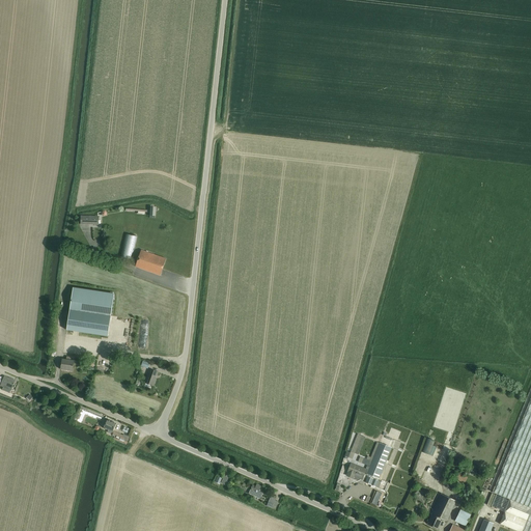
[(80,224),(99,225),(99,216),(98,216),(80,216),(80,224)]
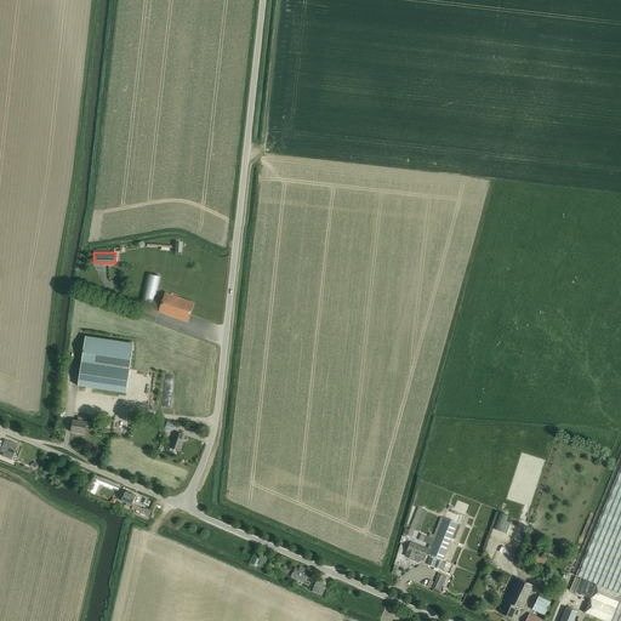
[(160,277),(148,274),(142,301),(148,302),(155,303),(160,277)]
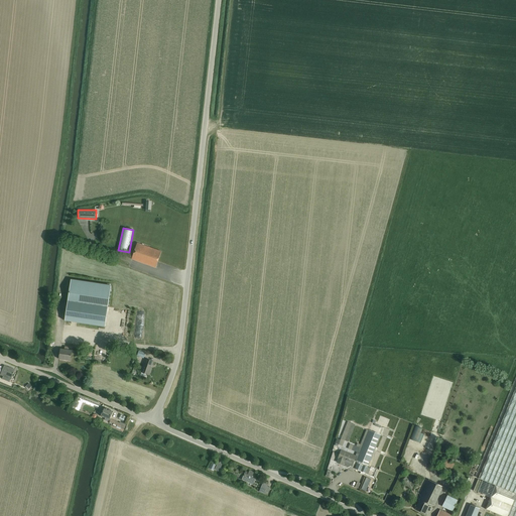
[(132,259),(156,268),(158,262),(162,252),(137,243),(132,259)]
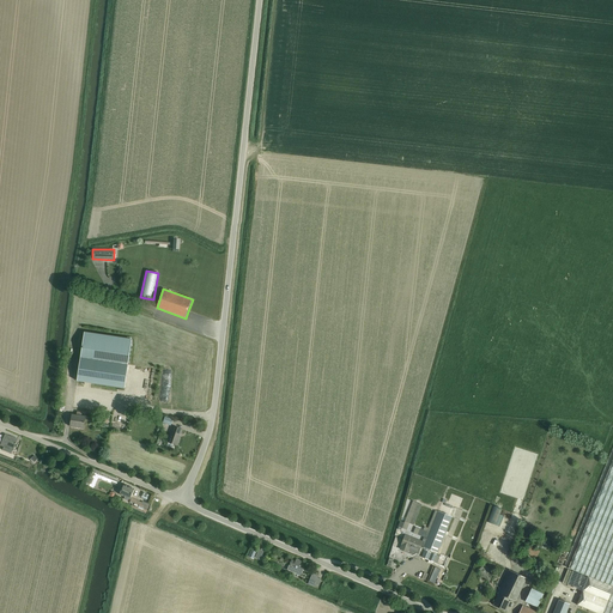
[(128,364),(132,339),(85,332),(80,360),(77,381),(125,388),(128,364)]
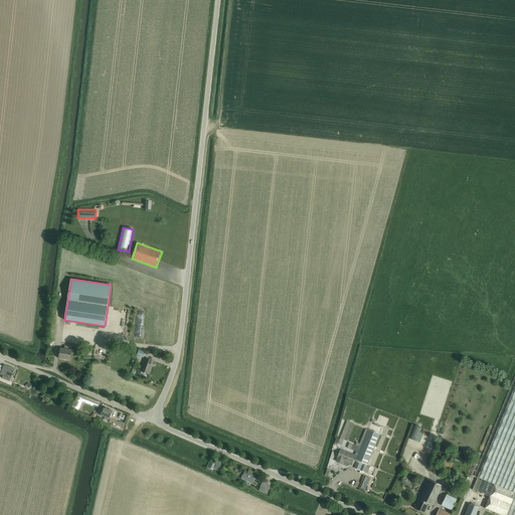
[(72,350),(68,349),(68,347),(64,346),(64,349),(60,348),(59,359),(70,360),(72,351),(72,350)]
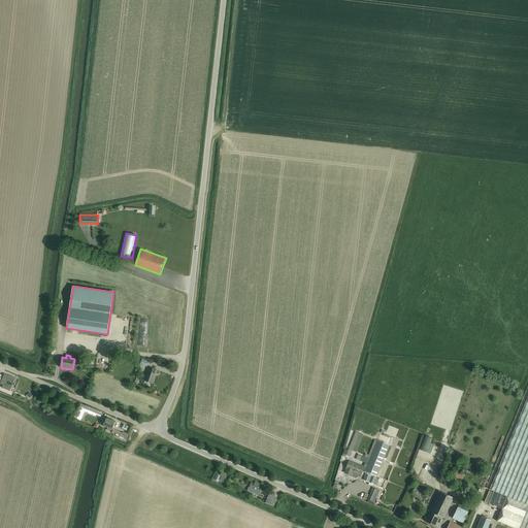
[(155,375),(155,373),(157,374),(158,370),(150,367),(144,382),(153,385),(156,376),(155,375)]
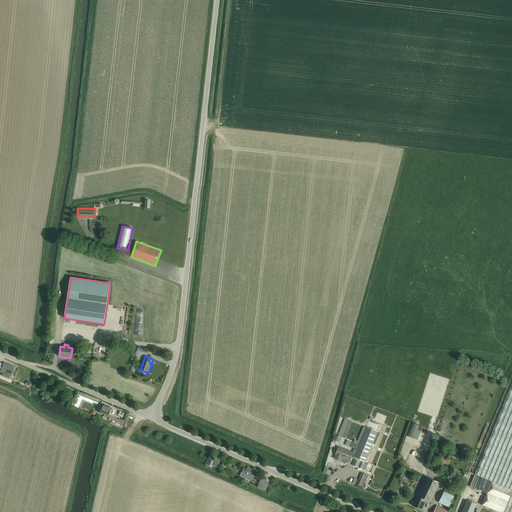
[(14,371),(14,370),(13,370),(15,367),(11,365),(10,366),(5,363),(2,371),(12,374),(13,371),(14,371)]
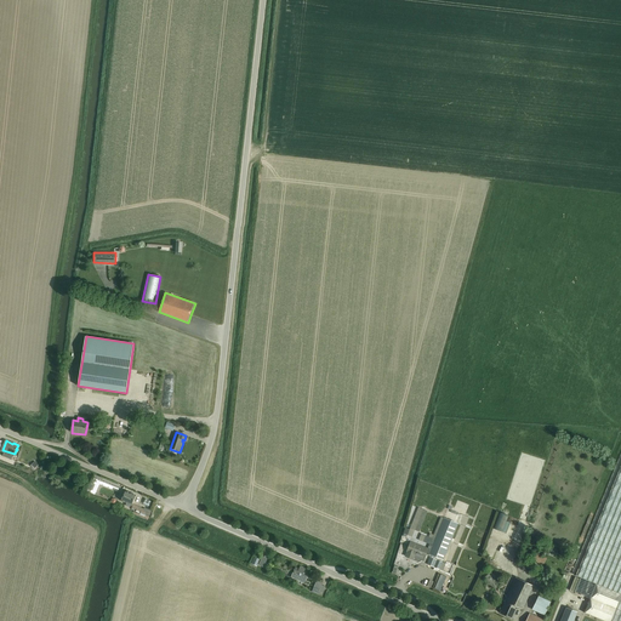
[(596,585),(585,613),(604,620),(620,620),(620,465),(576,576),(596,585)]
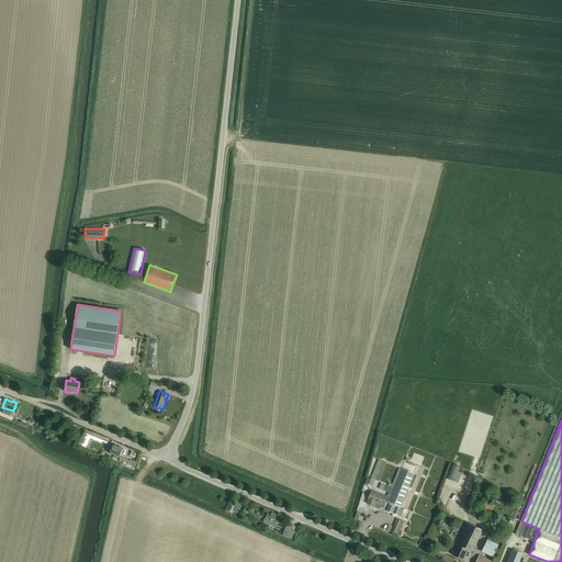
[(82,437),(78,445),(83,447),(86,448),(91,436),(108,442),(109,440),(86,430),(82,437)]
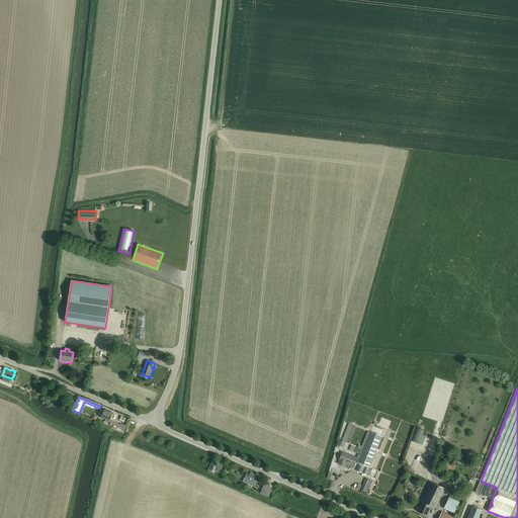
[(101,419),(109,422),(113,414),(105,410),(101,419)]
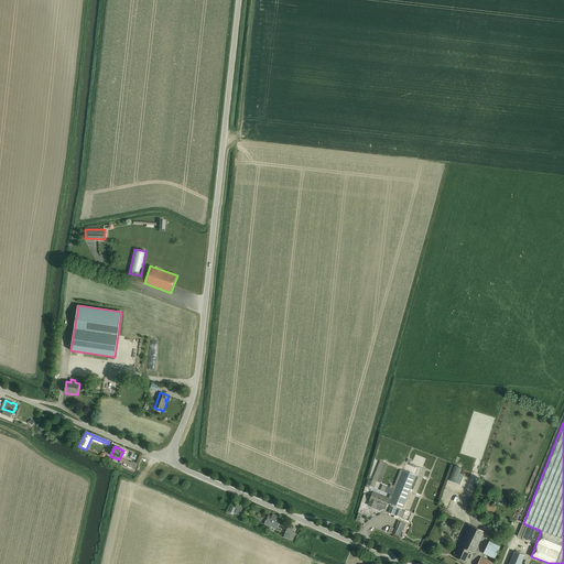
[(121,466),(132,470),(134,472),(138,464),(134,463),(134,465),(121,459),(120,463),(122,464),(121,466)]
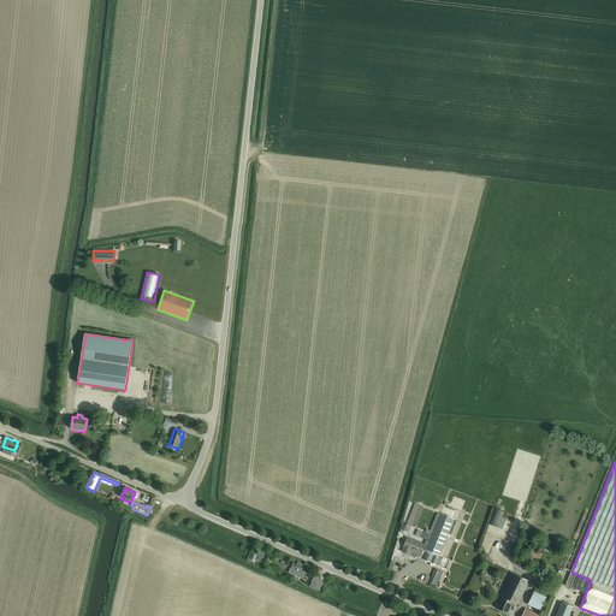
[(415,528),(424,508),(415,504),(407,526),(404,532),(409,533),(412,526),(415,528)]
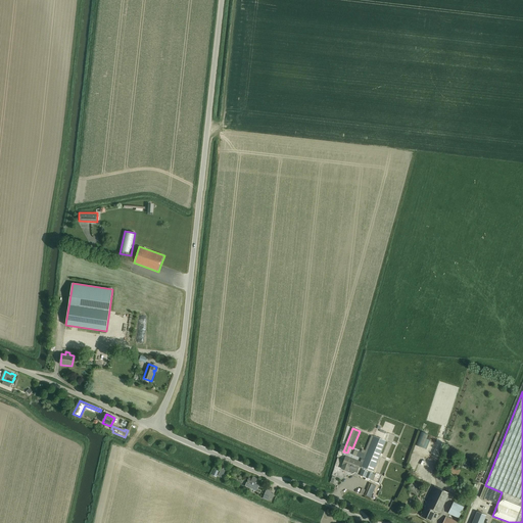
[(421,431),(416,445),(426,449),(430,440),(426,439),(428,434),(421,431)]
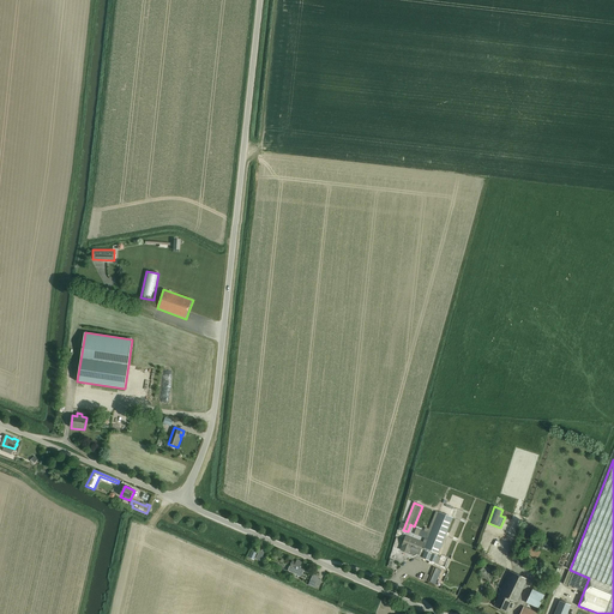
[(402,546),(401,549),(409,553),(409,552),(410,549),(420,553),(422,547),(425,547),(425,548),(438,554),(446,536),(453,518),(437,511),(428,529),(427,533),(425,531),(421,530),(419,536),(425,539),(423,542),(407,536),(402,546)]
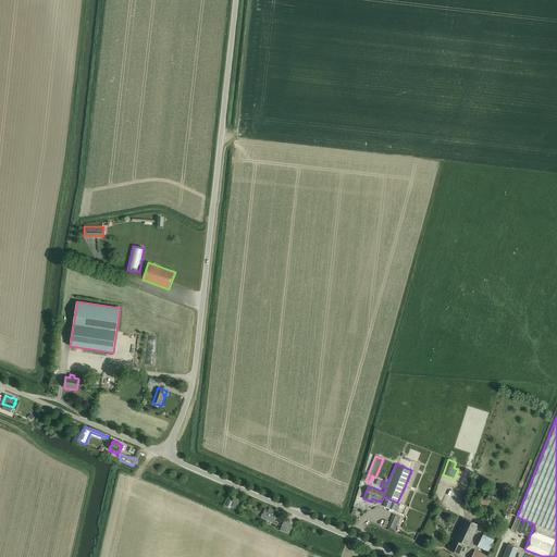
[(481,496),(478,503),(483,506),(487,507),(491,502),(486,499),(481,496)]
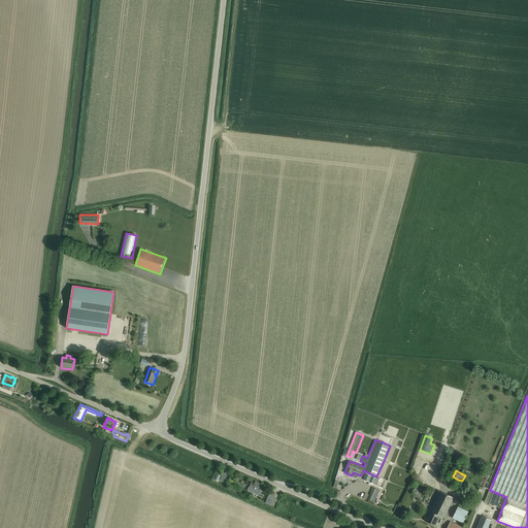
[(373,484),(376,486),(380,480),(375,477),(366,473),(363,480),(373,484)]
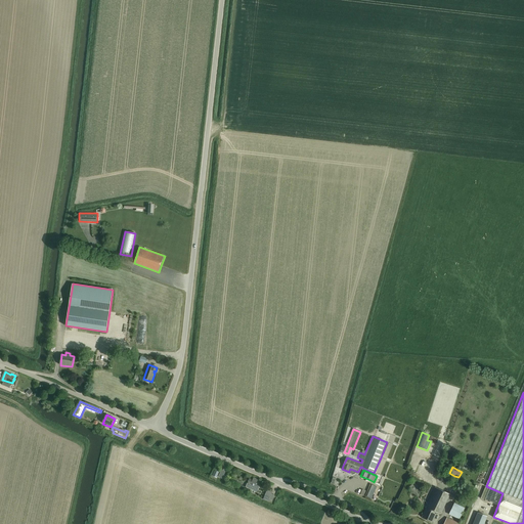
[(250,479),(246,487),(257,492),(260,486),(256,485),(258,479),(254,478),(253,480),(250,479)]
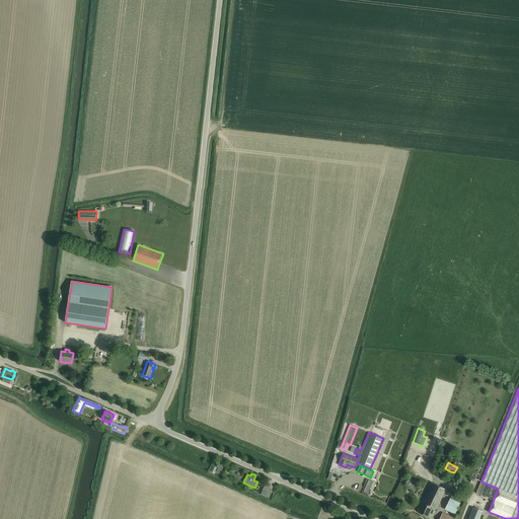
[(368,480),(363,492),(368,494),(373,483),(368,480)]
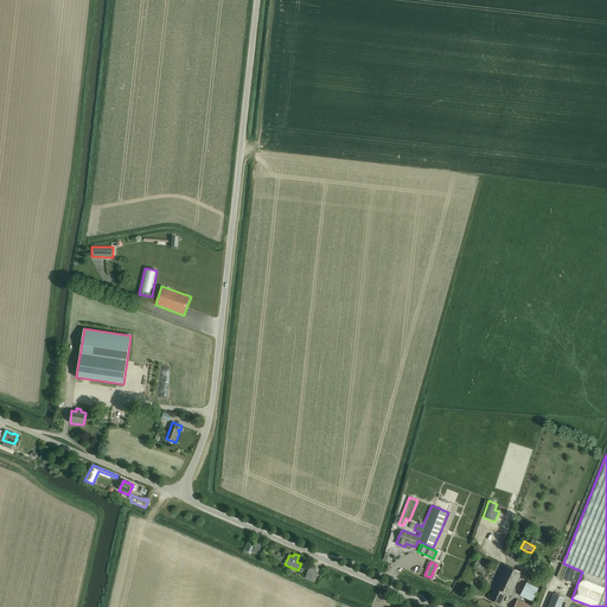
[(522,573),(511,568),(504,564),(493,588),(494,588),(489,600),(500,605),(506,594),(511,596),(522,573)]
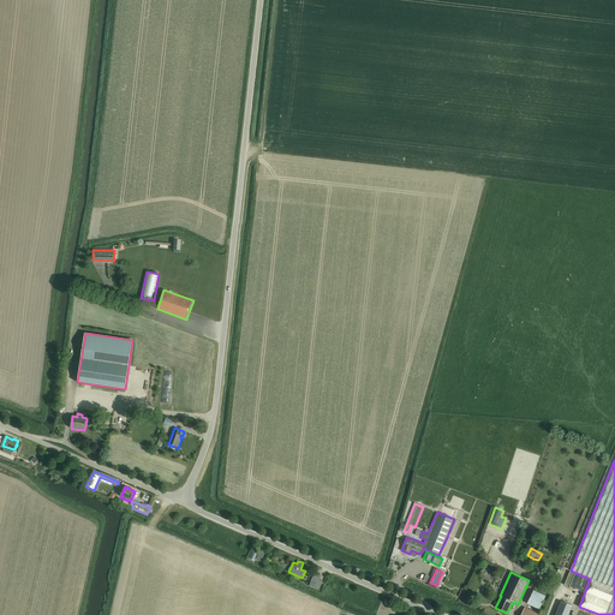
[(314,575),(309,586),(320,590),(323,581),(318,580),(320,578),(314,575)]
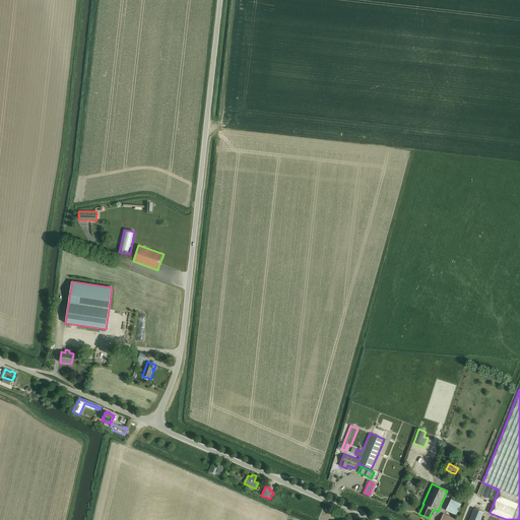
[(455,501),(452,508),(458,511),(461,504),(455,501)]
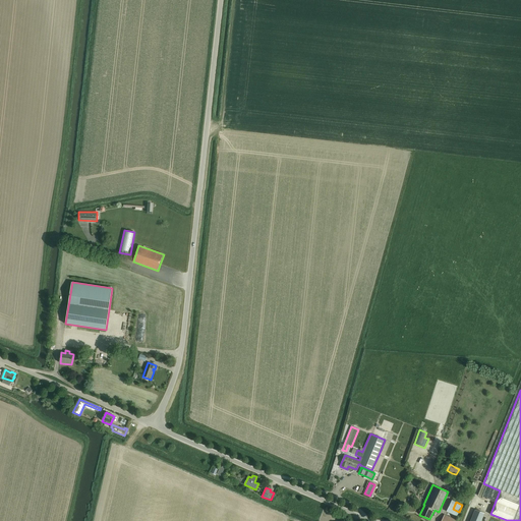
[(475,510),(470,520),(481,520),(484,514),(475,510)]
